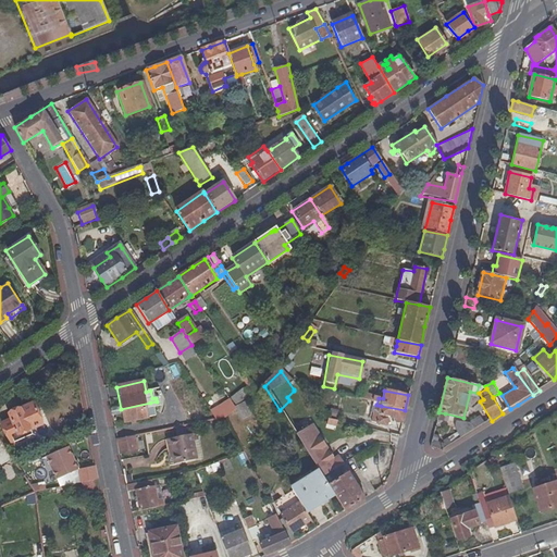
[(359,401),(376,405),(379,398),(361,395),(359,401)]
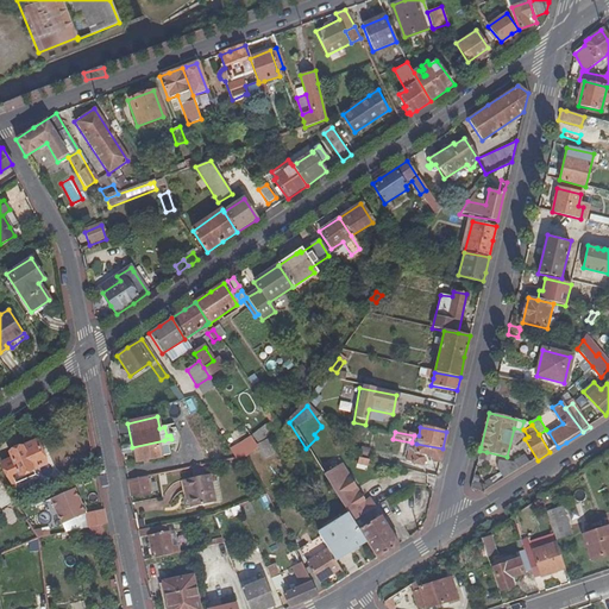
[(169,445),(173,444),(171,439),(164,440),(132,447),(136,463),(164,457),(164,456),(170,454),(169,445)]
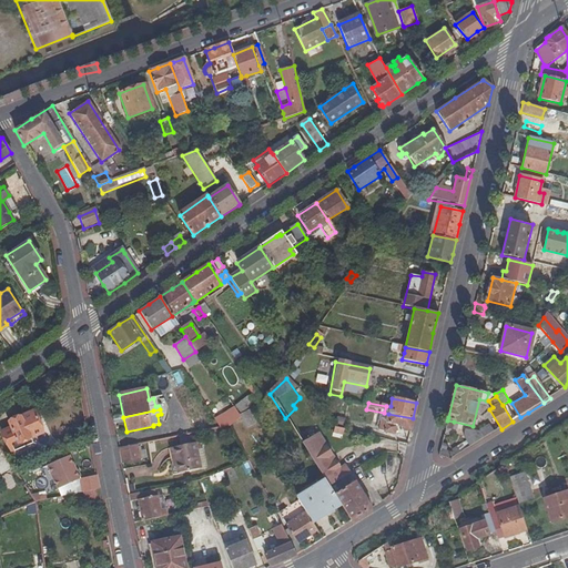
[(43,432),(33,411),(9,421),(18,443),(43,432)]
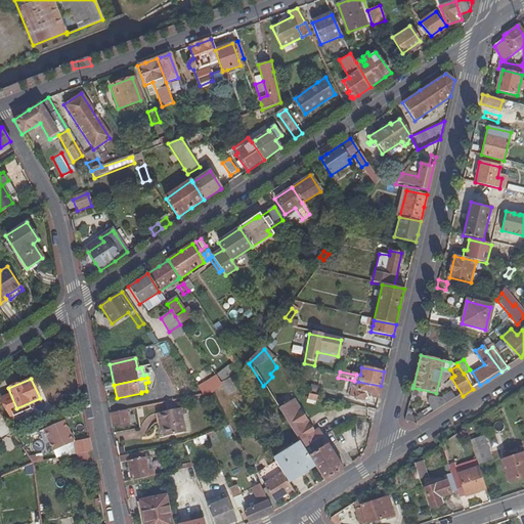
[(225,392),(235,387),(230,379),(221,385),(225,392)]
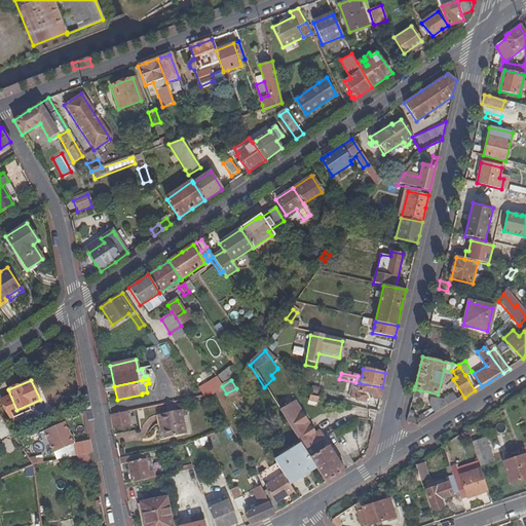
[(380,398),(382,387),(360,383),(359,390),(352,389),(351,401),(365,403),(367,393),(373,396),(372,399),(379,400),(380,398)]
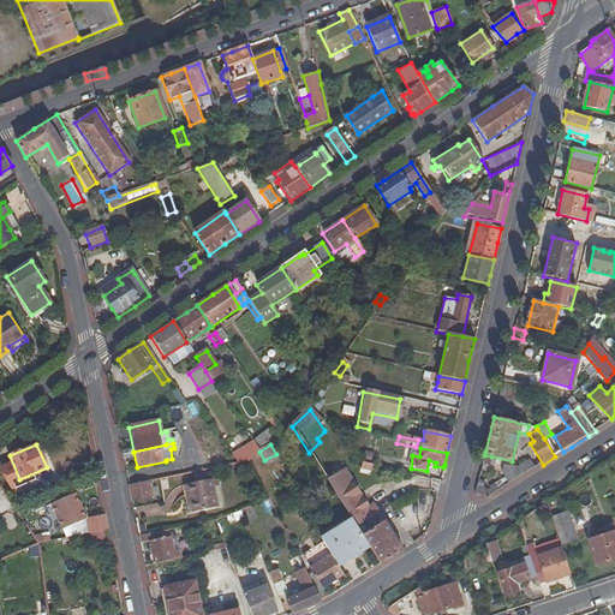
[(240,453),(239,451),(232,455),(237,463),(250,460),(244,452),(240,453)]
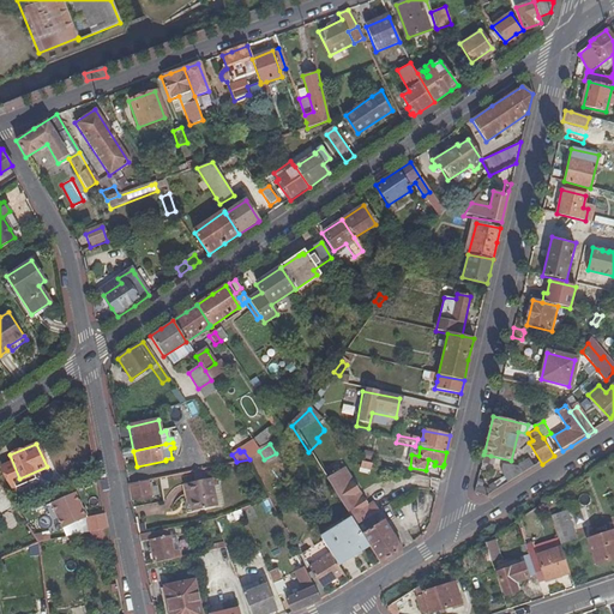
[(503,463),(501,471),(510,483),(534,469),(529,459),(517,467),(503,463)]
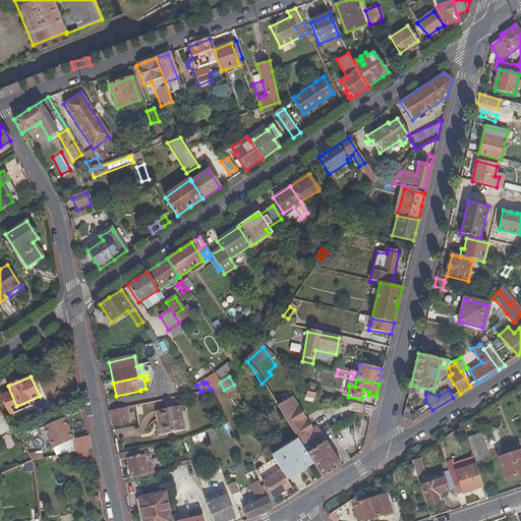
[(312,440),(321,435),(315,427),(311,429),(291,398),(277,407),(300,443),(302,447),(312,440)]
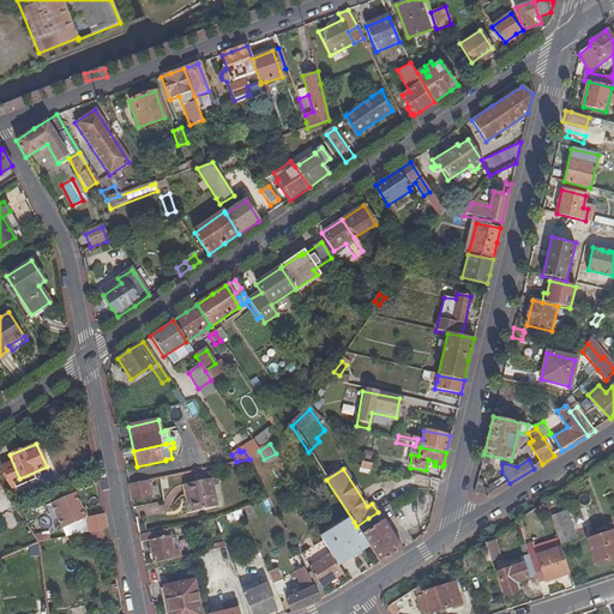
[(182,485),(185,494),(187,494),(192,511),(216,506),(209,479),(182,485)]
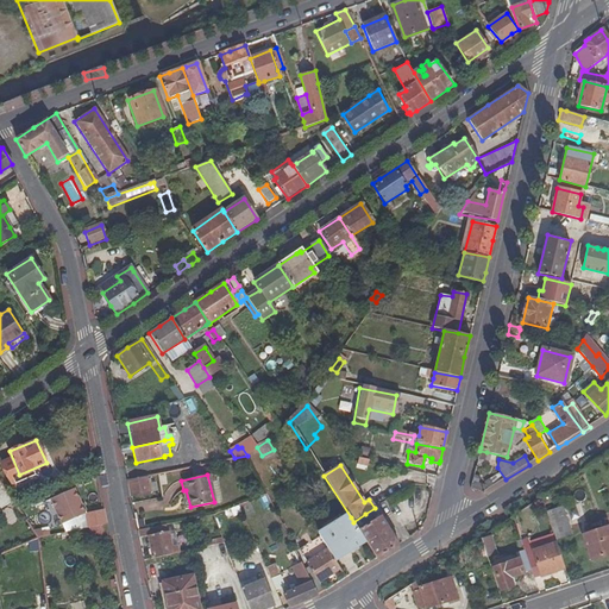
[(131,498),(148,495),(145,478),(127,483),(130,494),(131,498)]
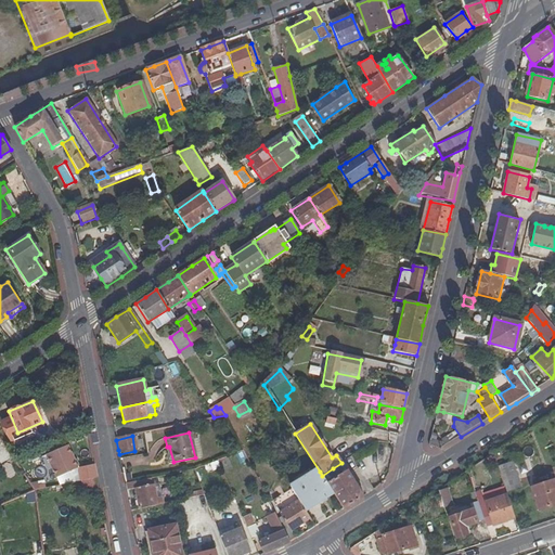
[(68,443),(48,453),(56,476),(78,467),(68,443)]
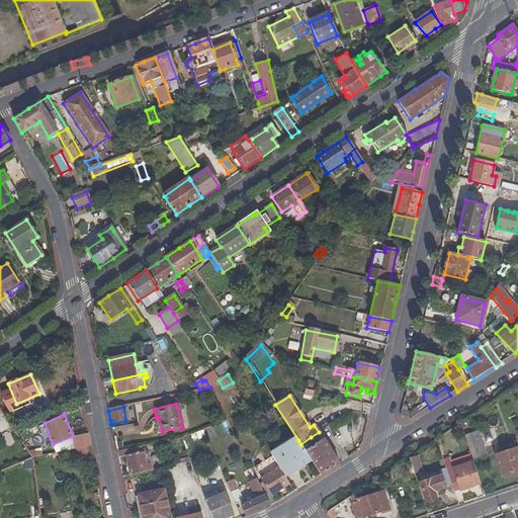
[(2,433),(4,443),(12,441),(11,432),(2,433)]
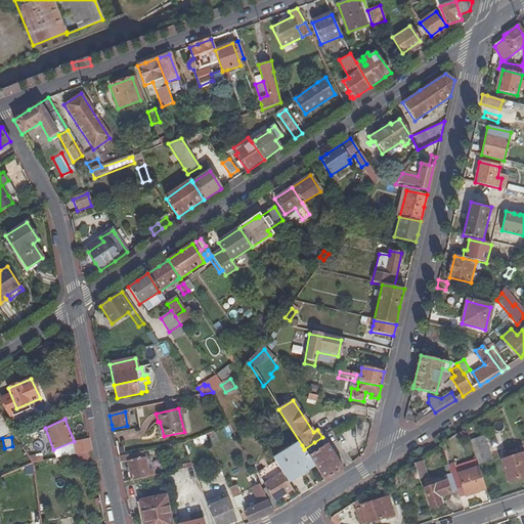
[(76,453),(91,450),(89,438),(74,441),(76,453)]
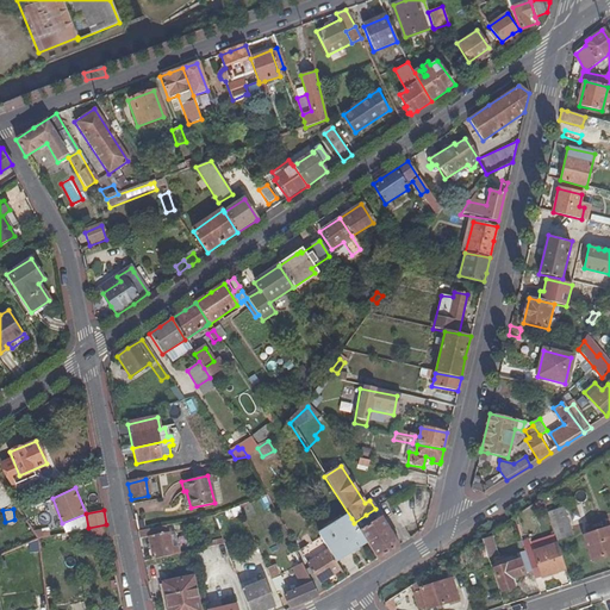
[(547,516),(555,541),(572,535),(564,511),(547,516)]
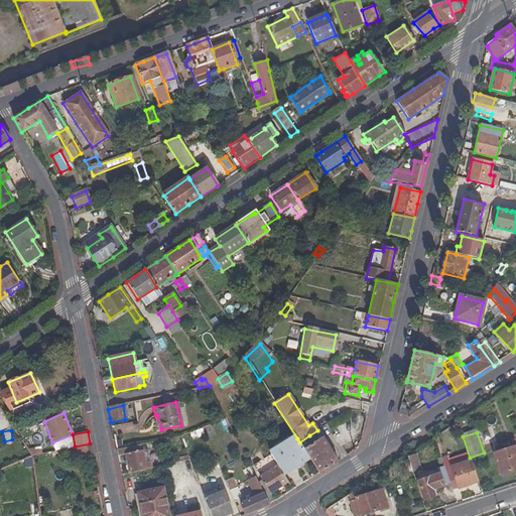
[(299,442),(304,450),(314,443),(309,435),(299,442)]
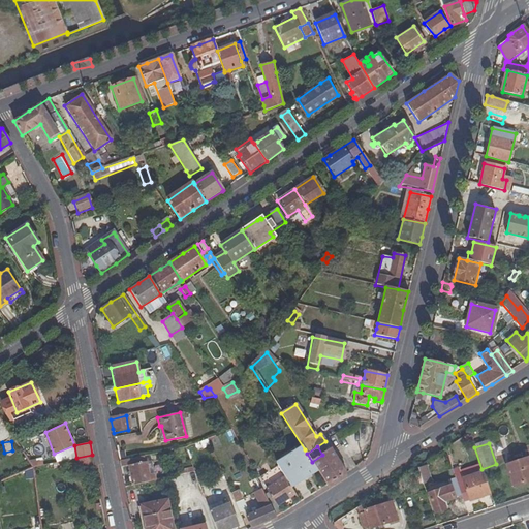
[(303,475),(307,480),(319,472),(312,462),(307,454),(305,449),(280,466),(289,484),(303,475)]
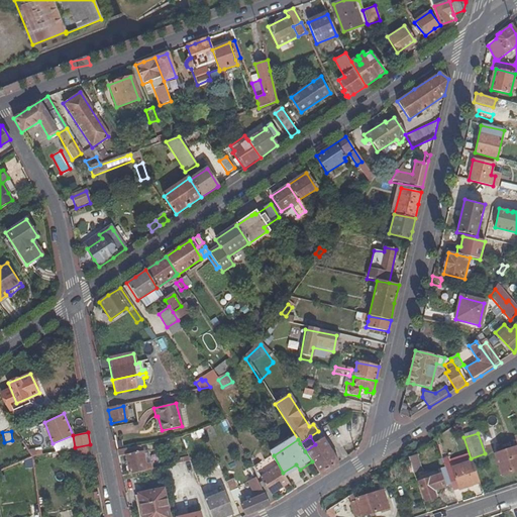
[(323,439),(315,444),(305,451),(312,461),(320,475),(338,462),(323,439)]
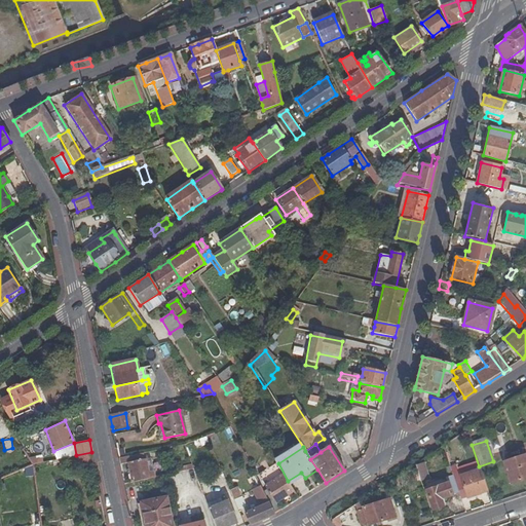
[(133,482),(154,477),(152,471),(148,472),(144,453),(123,457),(119,459),(120,465),(128,463),(130,475),(129,476),(129,478),(129,479),(130,480),(132,480),(133,482)]
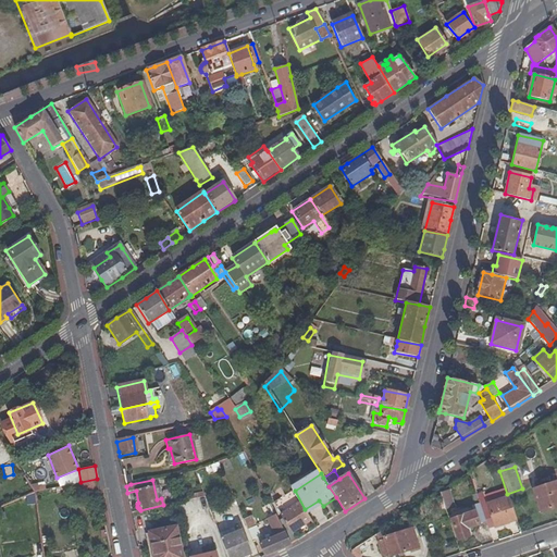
[(556,509),(556,486),(556,482),(532,489),(540,514),(556,509)]
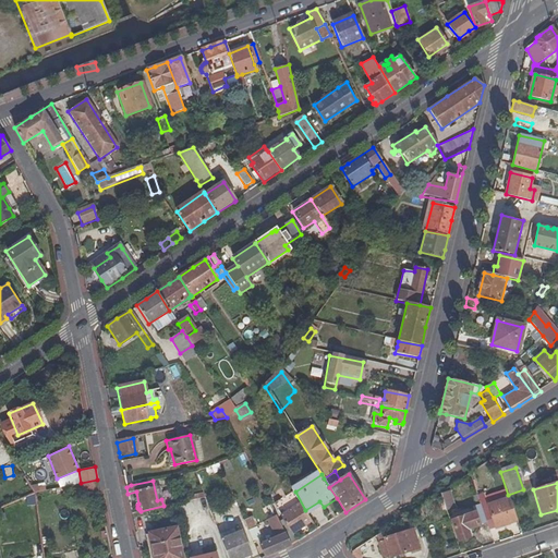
[(440,494),(446,511),(455,508),(449,492),(440,494)]
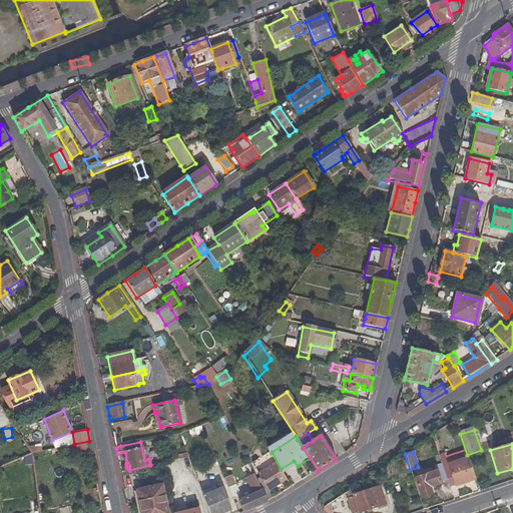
[(447,482),(449,487),(475,479),(469,458),(448,465),(450,471),(444,473),(447,482)]
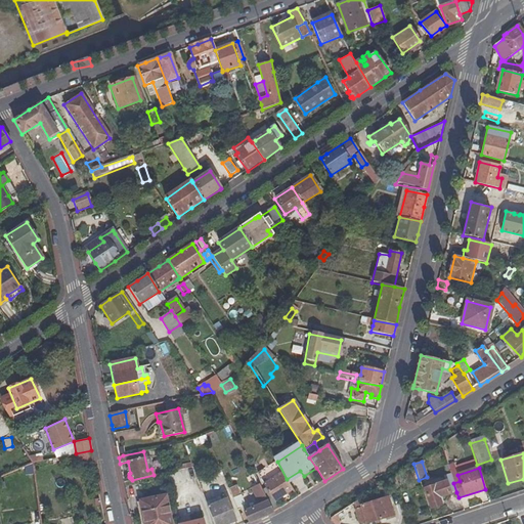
[(221,470),(213,473),(215,478),(223,475),(221,470)]
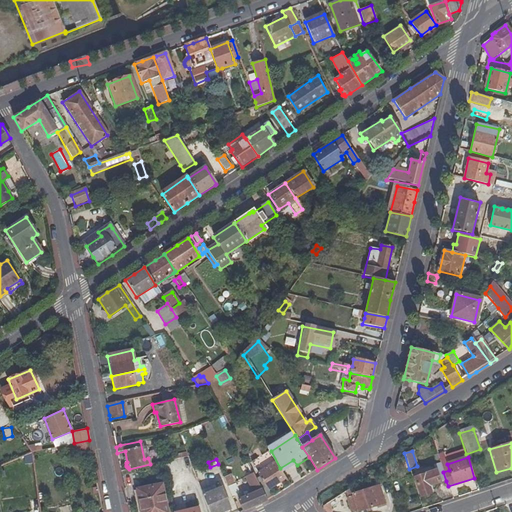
[(269,489),(286,478),(275,461),(257,472),(265,485),(261,488),(267,500),(274,497),(269,489)]
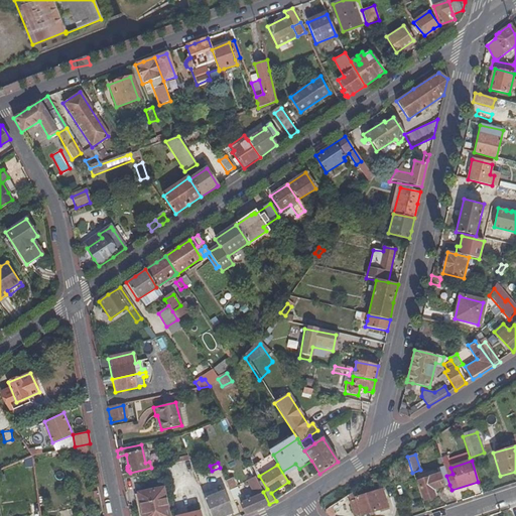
[(226,479),(220,468),(212,471),(210,472),(216,484),(226,479)]
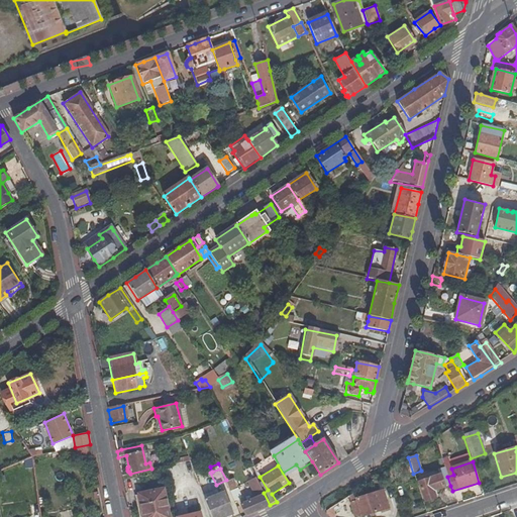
[(447,477),(445,469),(438,471),(440,477),(419,484),(424,502),(434,499),(432,492),(450,486),(447,477)]
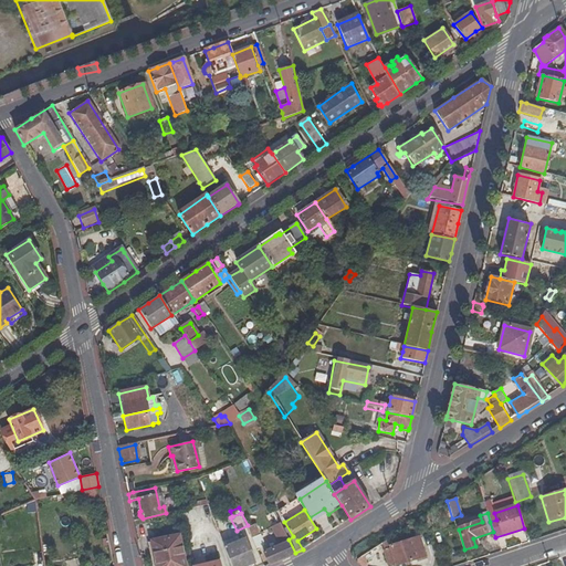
[(260,554),(268,551),(255,523),(248,526),(260,554)]
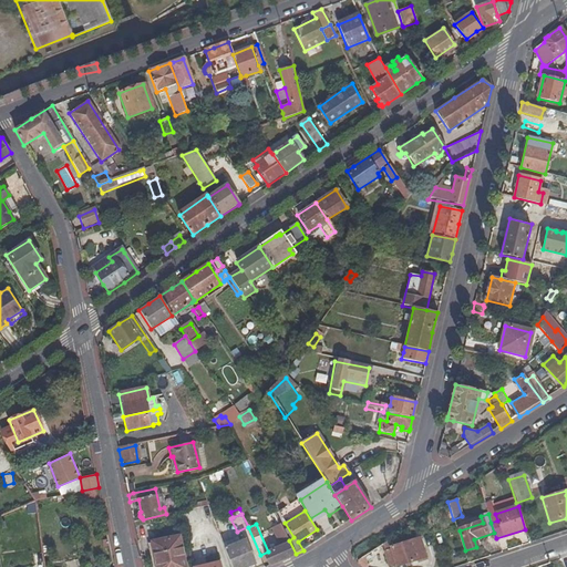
[(260,555),(265,566),(266,566),(281,560),(296,554),(289,540),(281,524),(272,528),(281,546),(268,552),(260,555)]
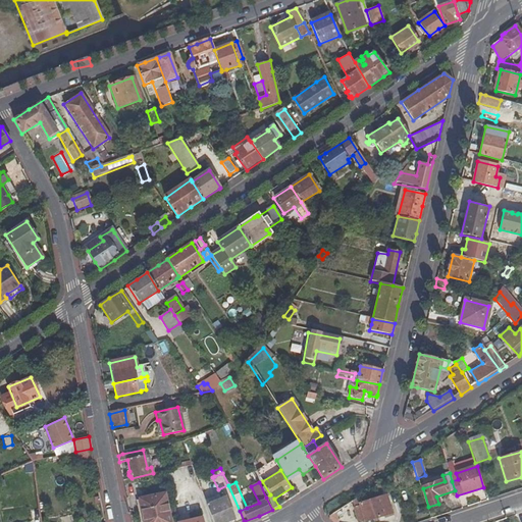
[(171,521),(165,492),(140,499),(145,521),(171,521)]
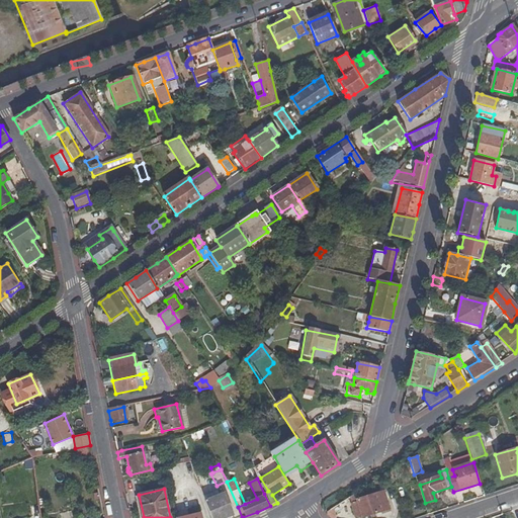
[(219,493),(220,496),(205,501),(211,517),(223,517),(233,514),(224,492),(219,493)]
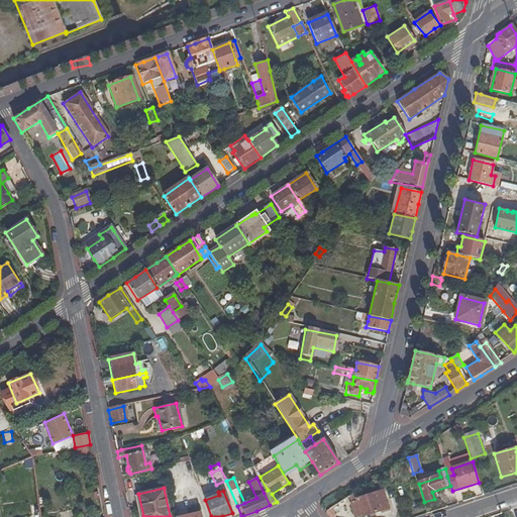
[(383,491),(356,499),(360,516),(382,510),(379,500),(385,498),(383,491)]
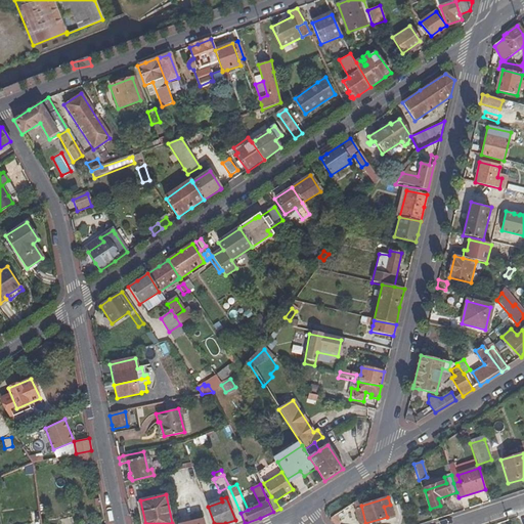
[(390,505),(384,507),(387,517),(394,516),(390,505)]
